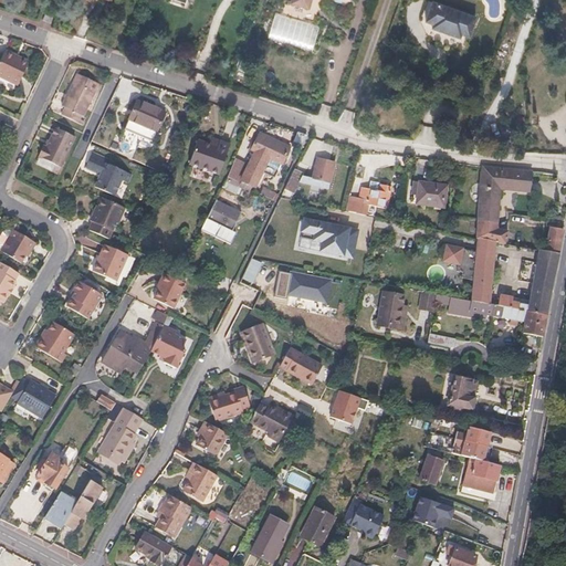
[(432,24),(431,29),(459,39),(460,34),(468,38),(474,18),(431,2),(425,22),(432,24)]
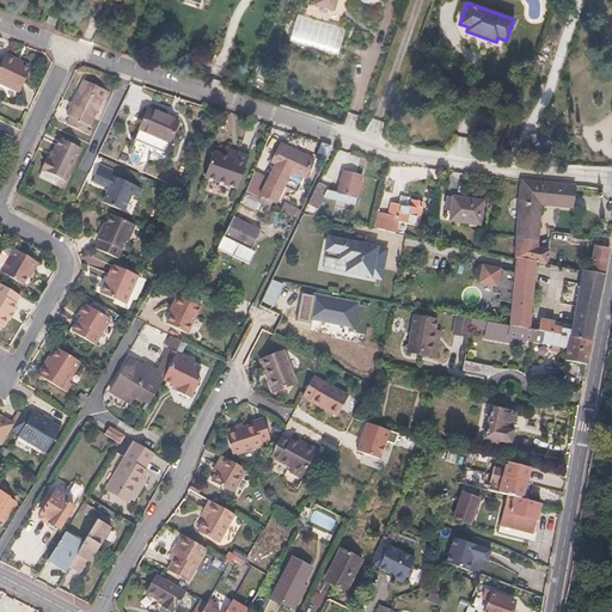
[(17,57),(5,53),(0,61),(0,83),(18,91),(29,67),(16,61),(17,57)]
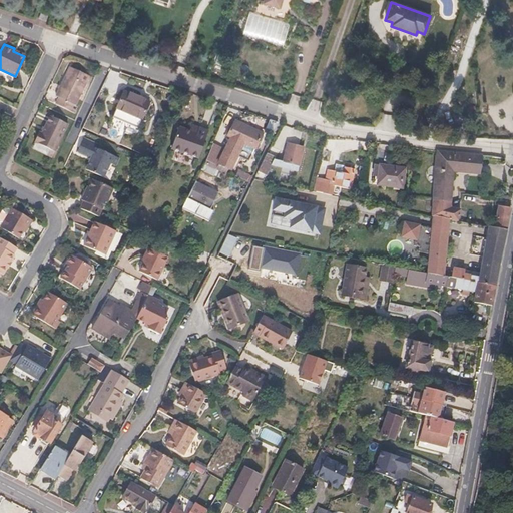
[(88,74),(68,64),(55,94),(57,95),(54,103),(67,109),(69,106),(71,102),(74,103),(88,74)]
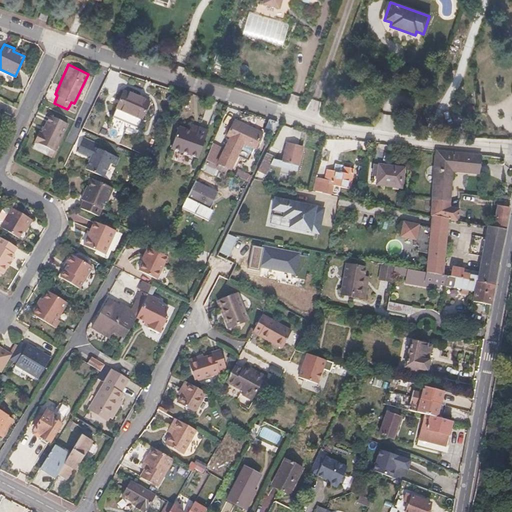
[(151,101),(125,89),(113,117),(138,128),(151,101)]
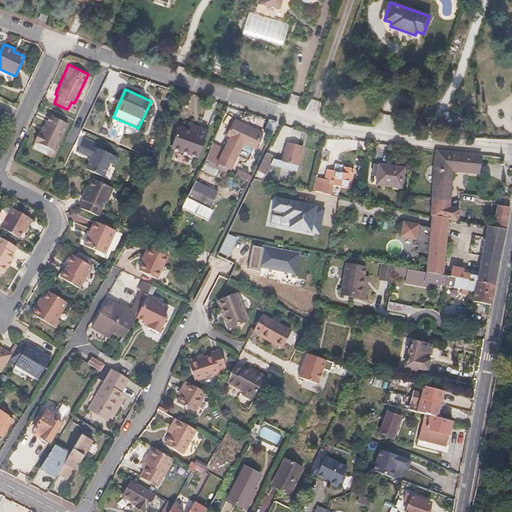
[(41,131),(38,129),(33,139),(53,149),(66,121),(49,113),(41,131)]
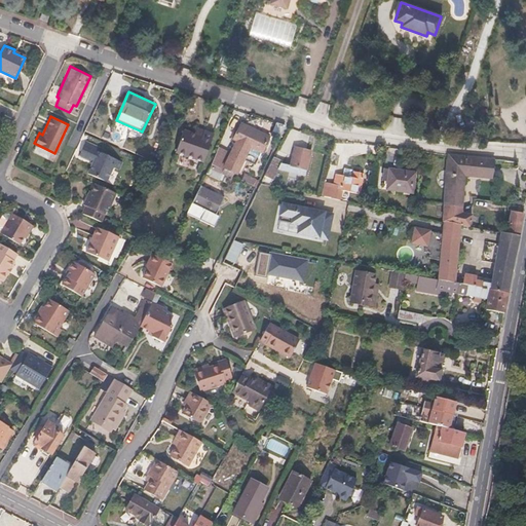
[(200,125),(192,122),(190,128),(198,132),(200,125)]
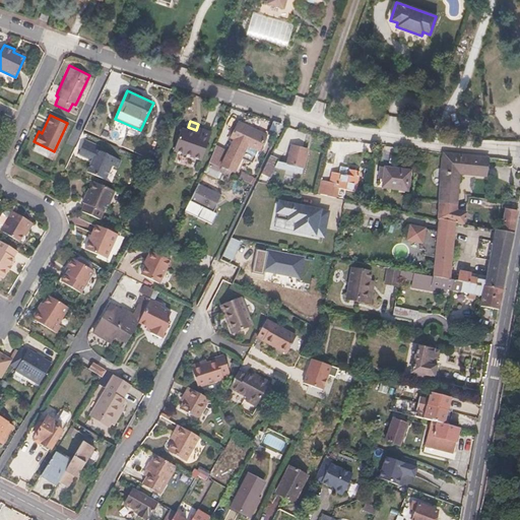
[(281,125),(273,121),(268,130),(276,134),(281,125)]
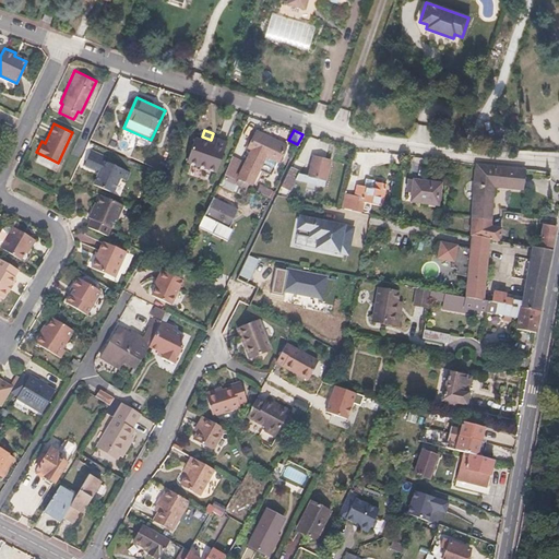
[(202,137),(193,132),(185,154),(213,166),(224,138),(213,133),(211,140),(202,137)]
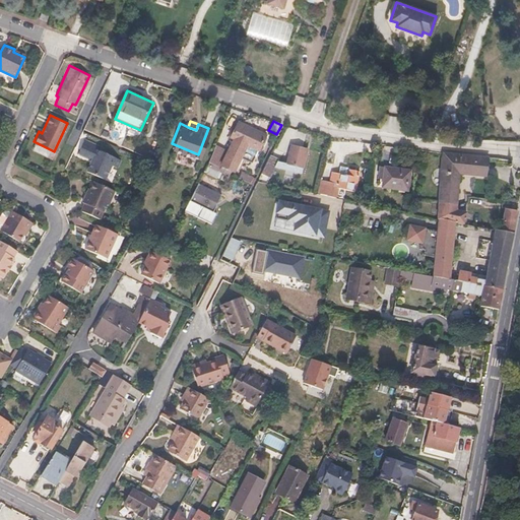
[(231,137),(235,139),(220,166),(234,173),(247,145),(258,151),(266,136),(238,123),(231,137)]
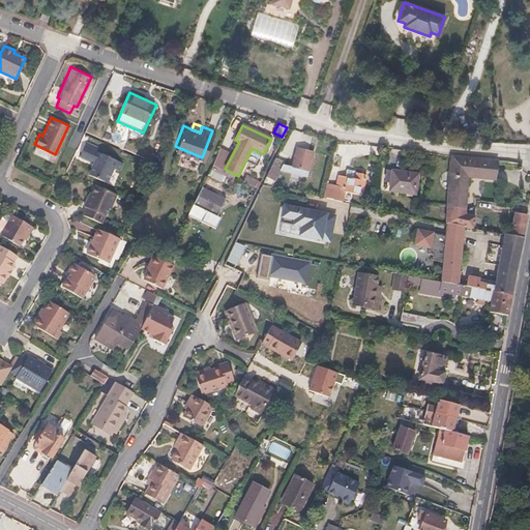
[(81,154),(95,162),(92,168),(112,177),(116,169),(122,171),(125,164),(102,152),(105,149),(87,141),(81,154)]
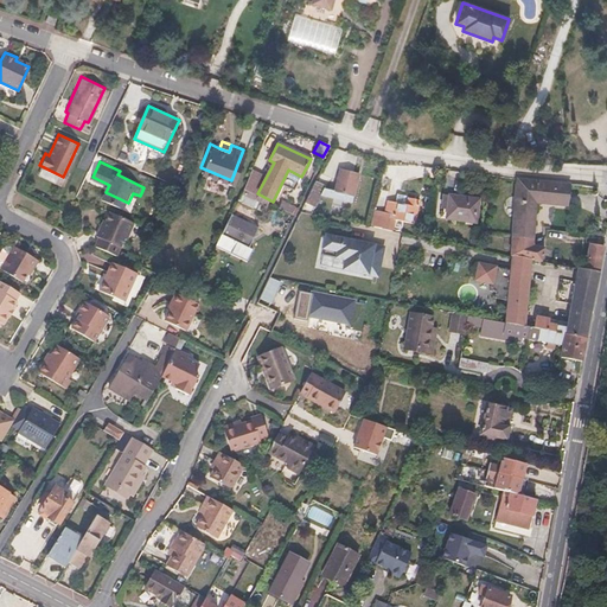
[(359,174),(340,170),(334,199),(352,203),(359,174)]
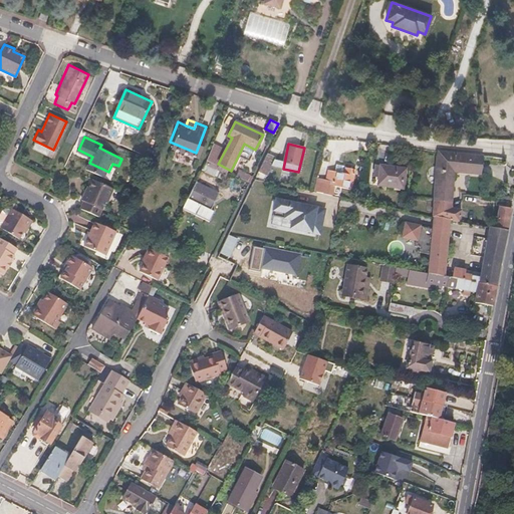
[(483,156),(437,152),(433,199),(452,202),(455,171),(481,173),(483,156)]
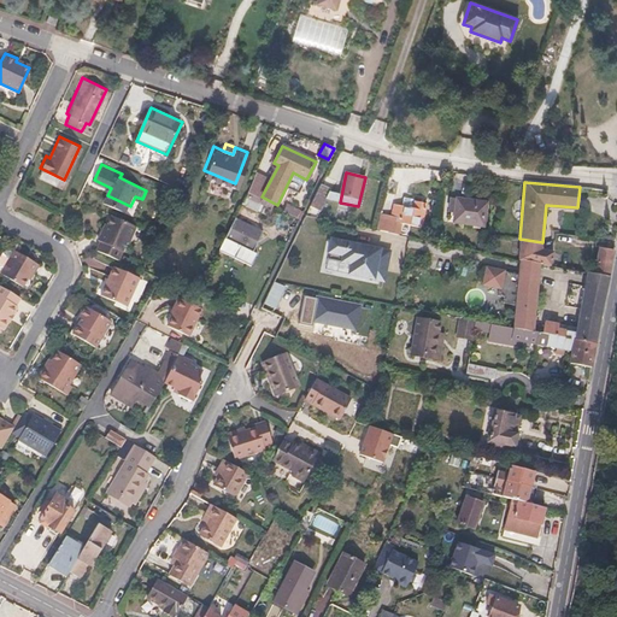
[(329,194),(321,189),(312,206),(321,210),(329,194)]
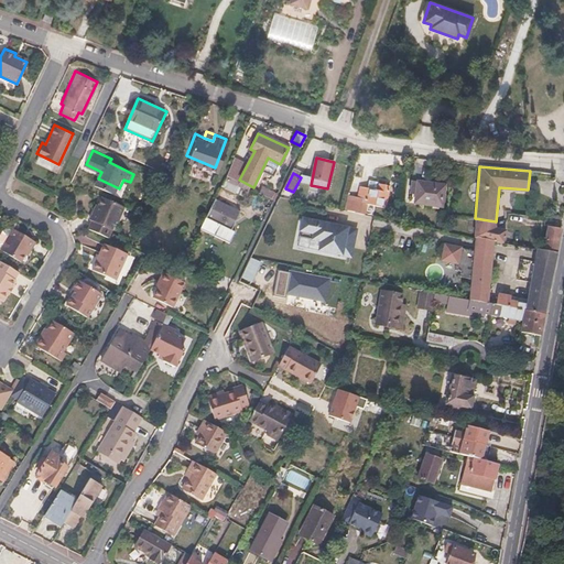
[(98,179),(95,185),(116,195),(119,188),(98,179)]
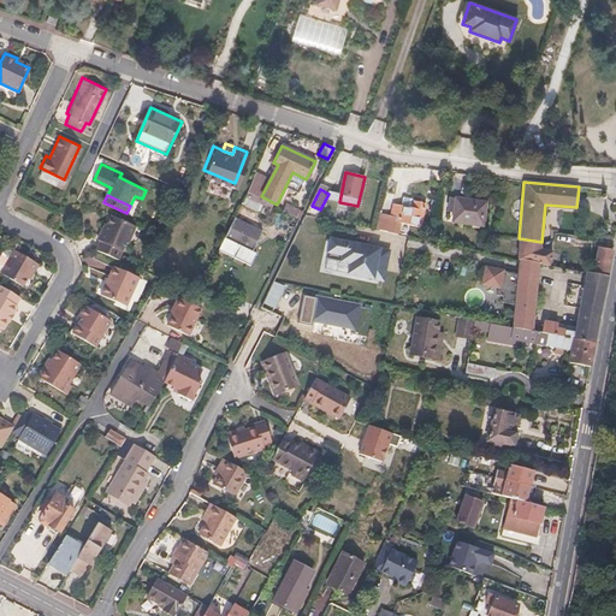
[(255,201),(244,196),(241,205),(252,209),(255,201)]
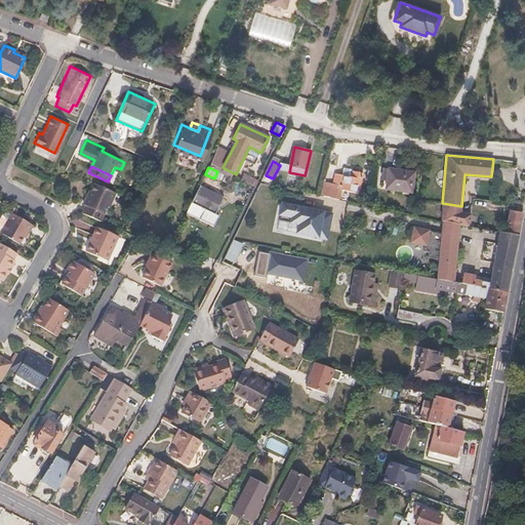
[(413,171),(389,167),(386,182),(385,187),(410,191),(413,171)]
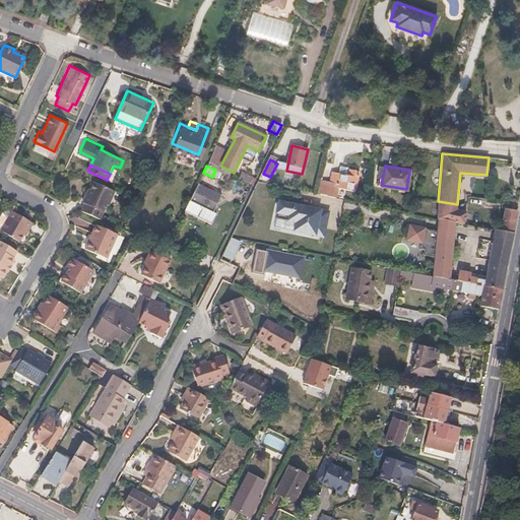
[(346,174),(331,171),(326,196),(336,198),(338,188),(353,191),(359,170),(347,168),(346,174)]
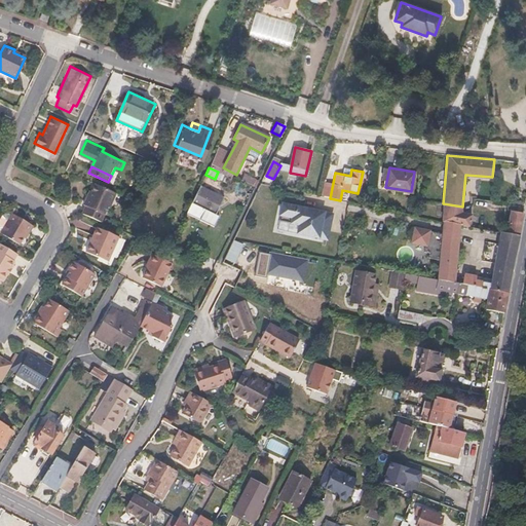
[(85,195),(81,203),(84,204),(80,213),(81,213),(99,221),(105,207),(108,208),(114,192),(94,183),(87,196),(85,195)]
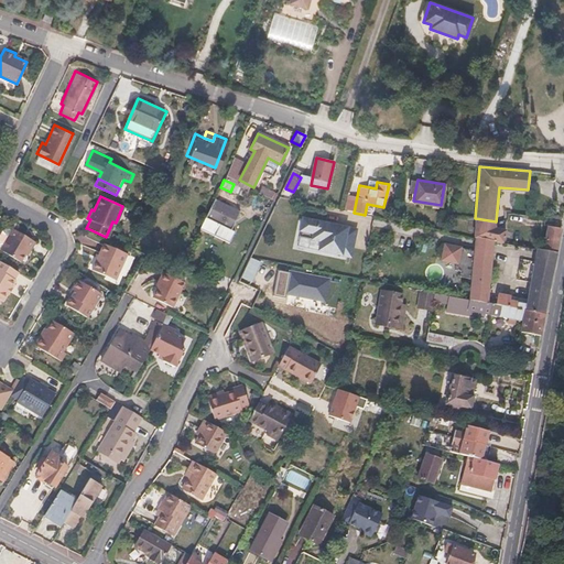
[(240,212),(214,199),(205,218),(217,224),(231,230),(240,212)]
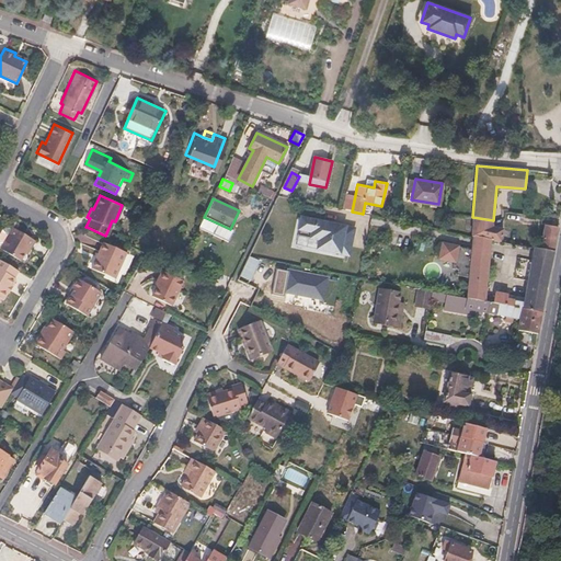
[(216,222),(204,217),(198,228),(228,241),(233,230),(230,229),(216,222)]
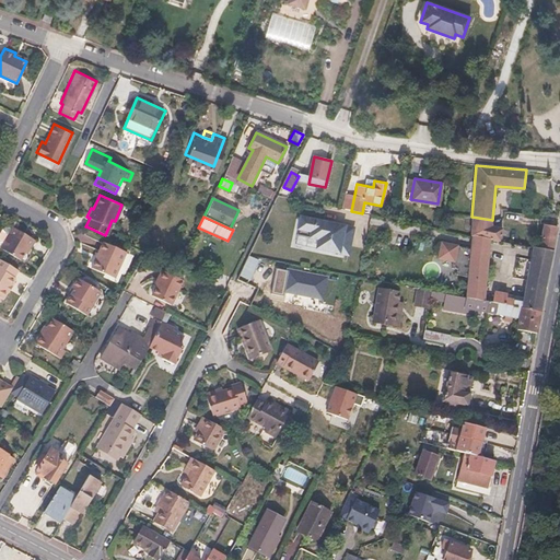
[(492,220),(471,217),(470,234),(471,235),(489,238),(502,241),(504,228),(491,225),(492,220)]
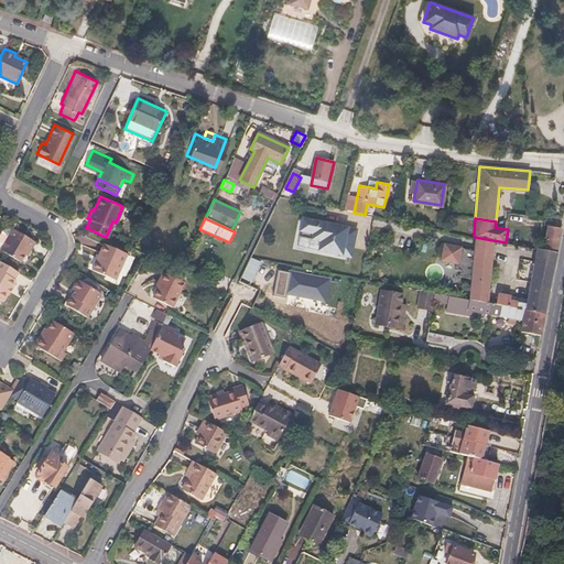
[(357,230),(302,219),(299,237),(322,241),(320,250),(347,256),(349,247),(353,248),(357,230)]
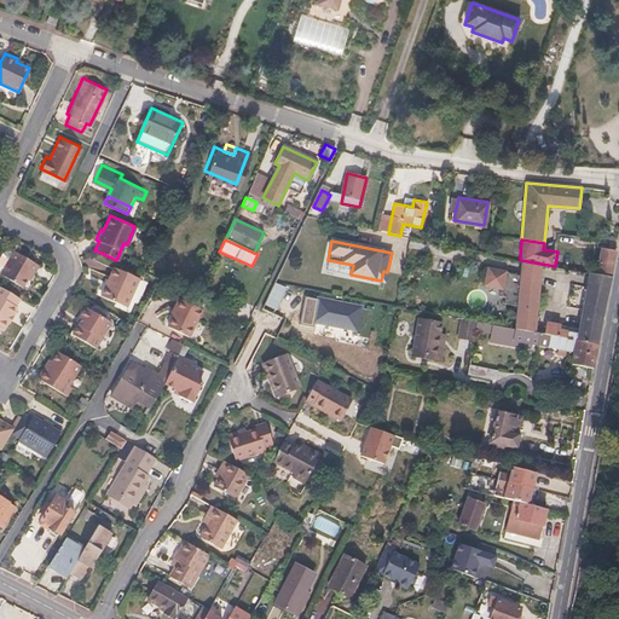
[(39,262),(15,248),(0,271),(0,272),(22,285),(27,276),(30,271),(33,272),(39,262)]
